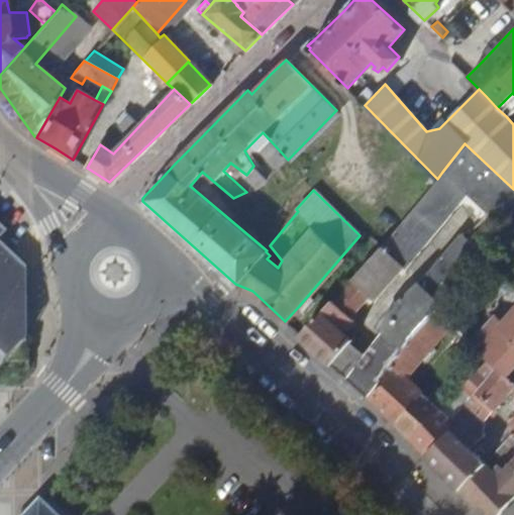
[(513,94),(512,93),(497,108),(506,116),(513,107),(513,94)]
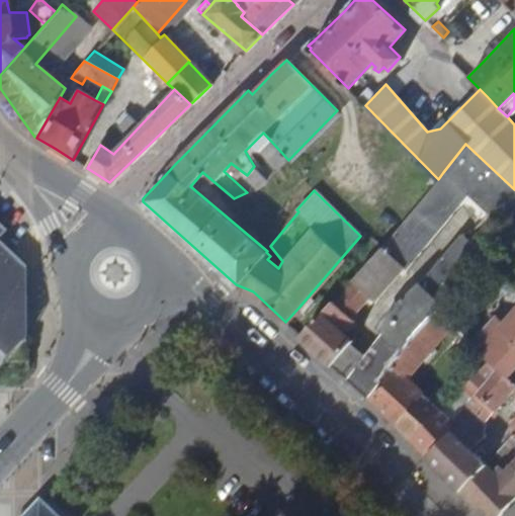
[(438,179),(379,246),(400,264),(403,267),(458,204),(467,212),(479,221),(487,211),(503,225),(505,222),(514,208),(514,189),(465,144),(443,172),(438,179)]
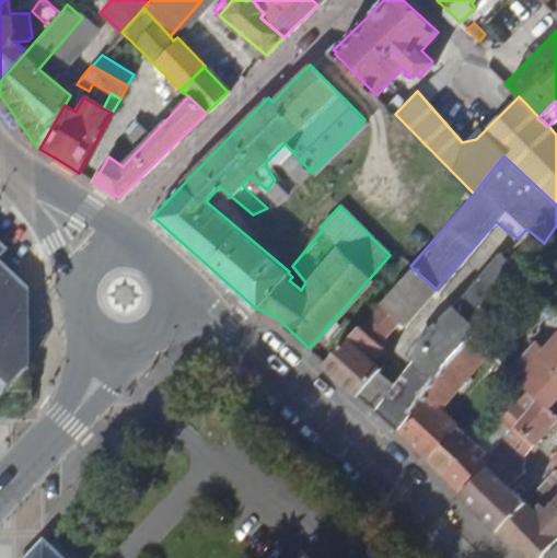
[(281,182),(270,193),(279,201),(291,189),(281,182)]
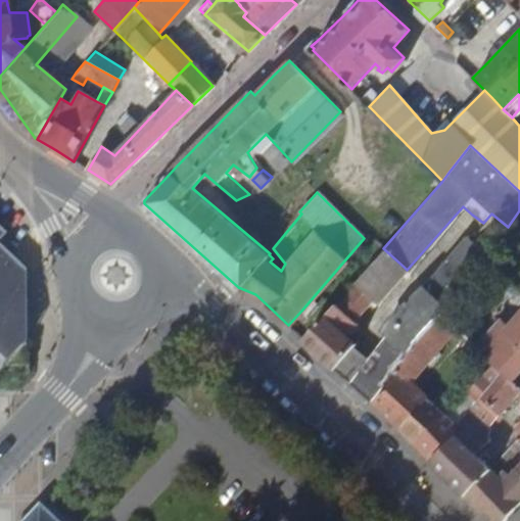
[(466,232),(393,312),(398,316),(349,380),(371,399),(419,331),(426,324),(438,310),(452,295),(467,278),(489,250),(466,232)]
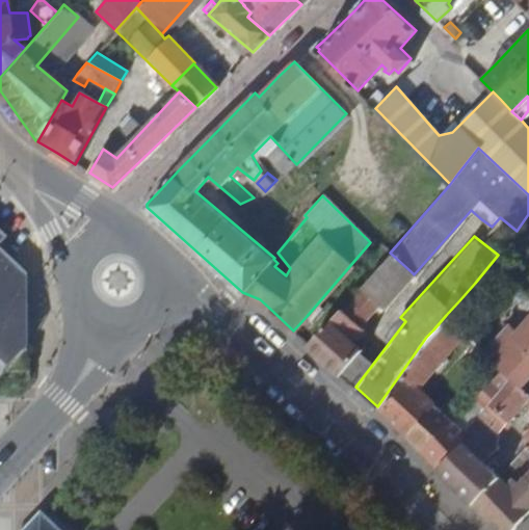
[(386,258),(406,276),(411,271),(390,253),(386,258)]
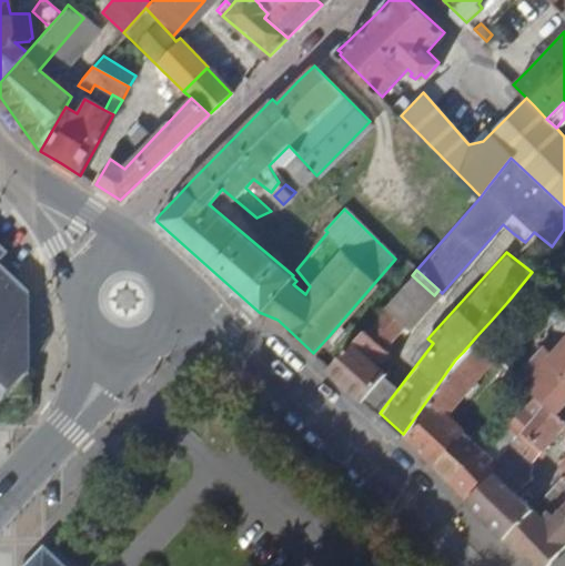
[(0,407),(26,407),(34,397),(33,388),(32,380),(30,366),(28,354),(26,343),(22,330),(18,315),(13,303),(8,290),(2,279),(0,274),(0,407)]
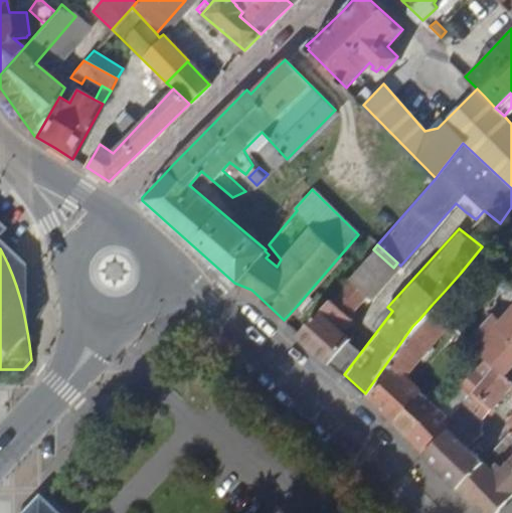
[(373,249),(330,300),(347,314),(365,293),(369,296),(393,268),(373,249)]
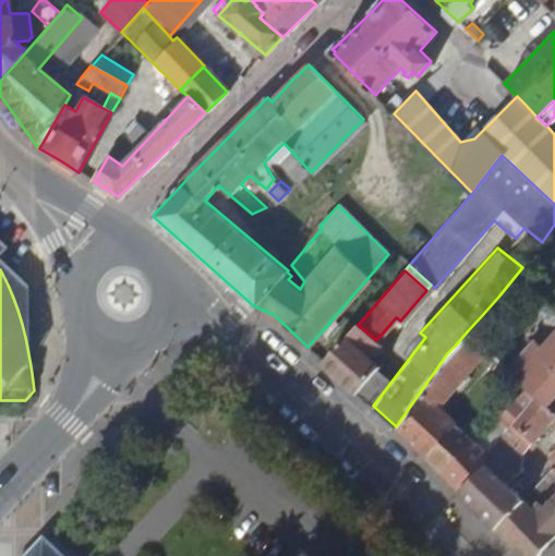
[(554,324),(540,312),(525,330),(532,338),(529,340),(523,348),(519,352),(502,336),(504,334),(483,315),(468,330),(520,379),(523,384),(528,387),(535,395),(550,407),(554,399),(554,324)]
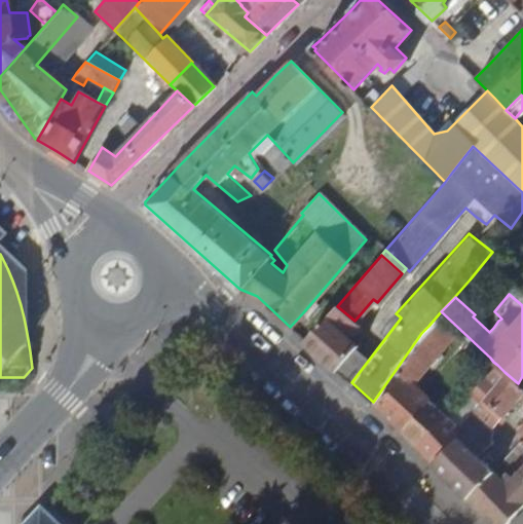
[(327,317),(343,333),(355,321),(337,306),(327,317)]
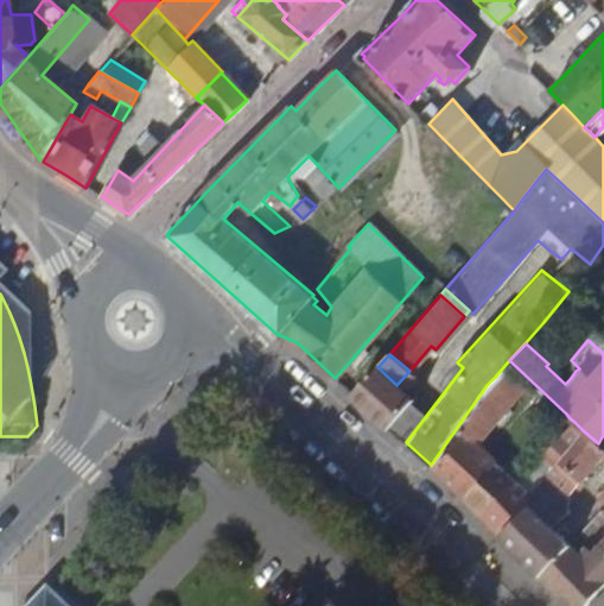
[(377,367),(354,395),(376,416),(388,427),(412,399),(396,385),(377,367)]
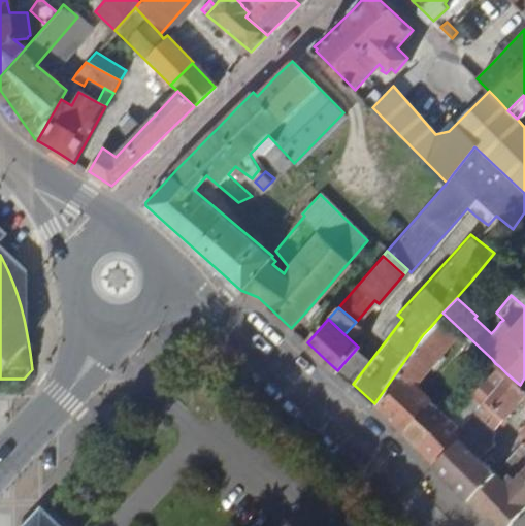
[(423,334),(374,403),(395,424),(416,445),(446,414),(413,383),(448,343),(430,327),(423,334)]
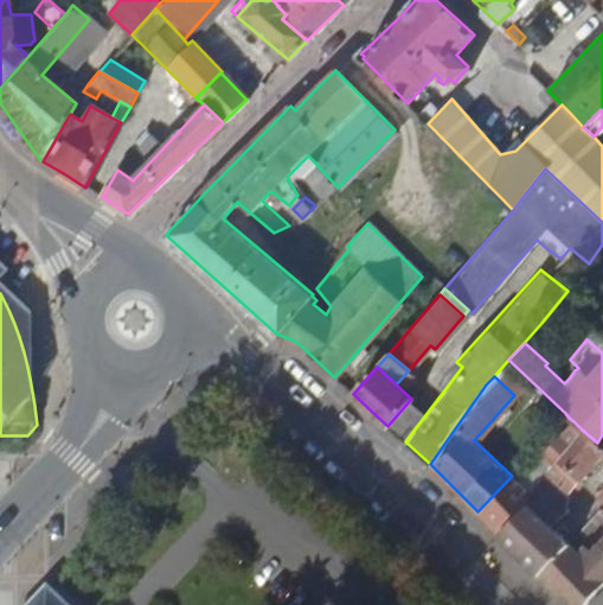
[(565,413),(558,420),(563,424),(569,418),(565,413)]
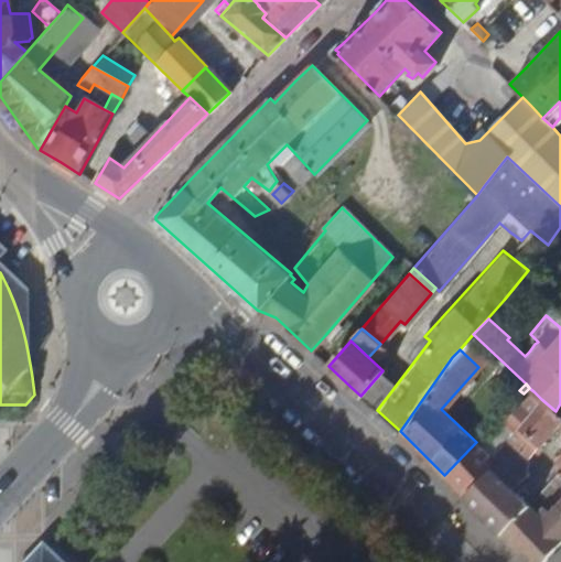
[(518,399),(502,417),(515,429),(541,399),(533,391),(524,404),(518,399)]
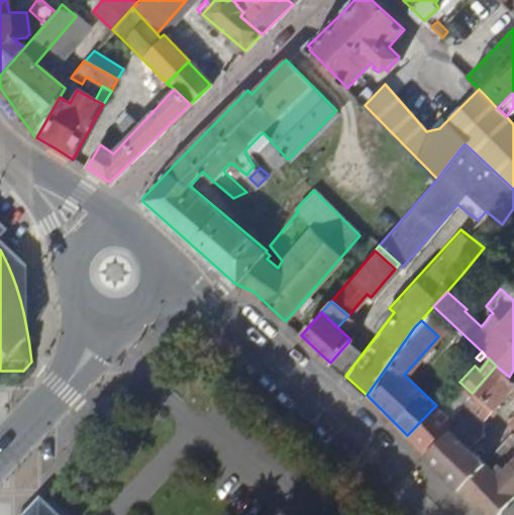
[(496,366),(472,393),(464,402),(481,415),(512,380),(509,377),(496,366)]
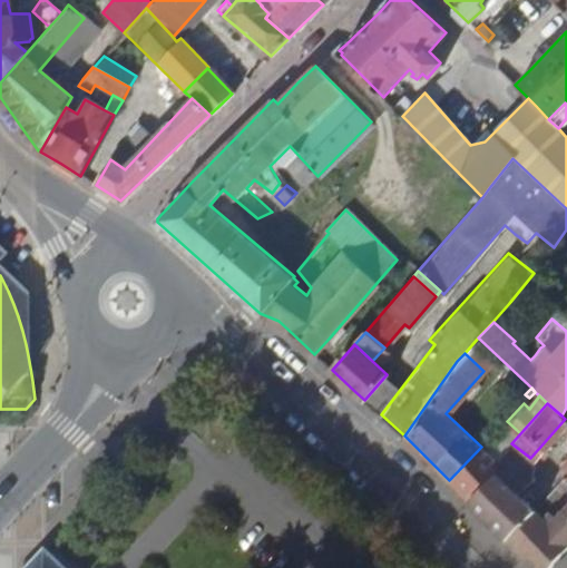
[(505,461),(500,466),(497,469),(517,489),(529,476),(530,458),(511,443),(500,456),(505,461)]
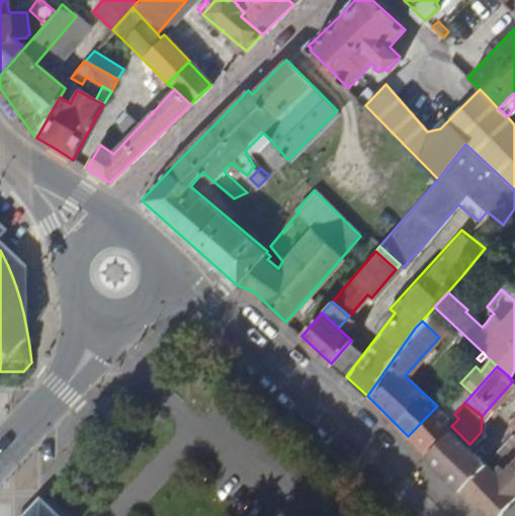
[(417,445),(424,453),(451,426),(454,423),(437,406),(408,436),(417,445)]
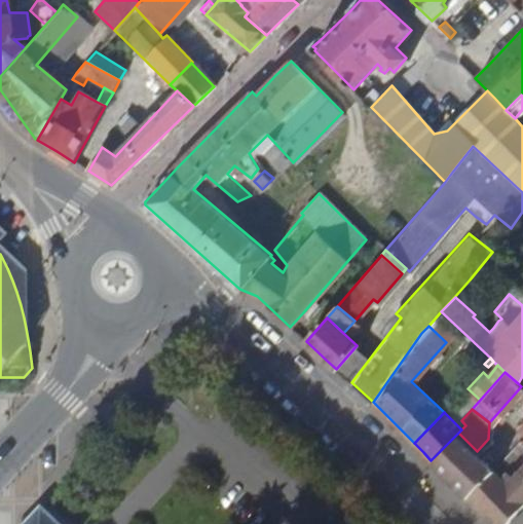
[(461,492),(464,495),(490,466),(477,451),(458,433),(431,460),(444,474),(452,482),(461,492)]
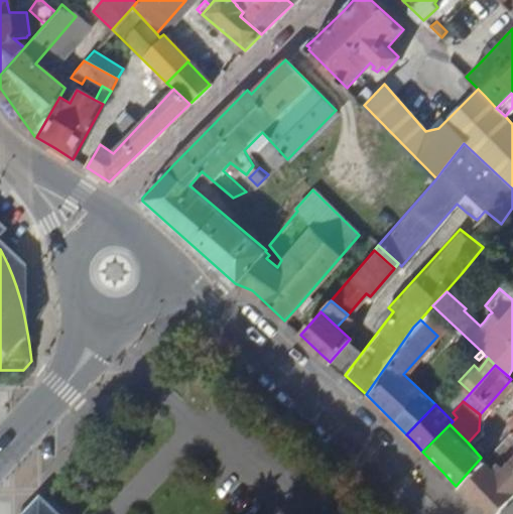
[(504,432),(493,444),(499,451),(510,439),(504,432)]
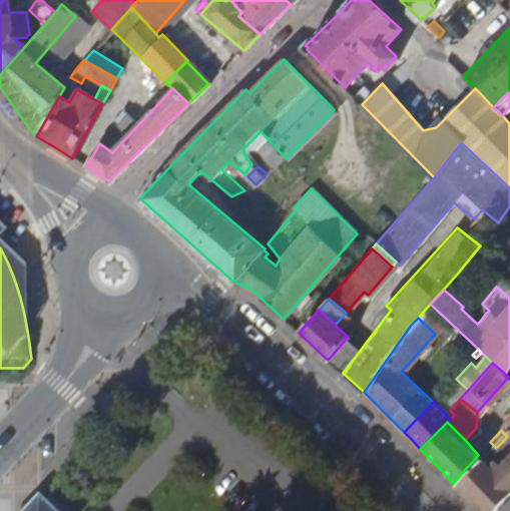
[(467,496),(481,510),(488,510),(509,487),(509,459),(505,454),(497,462),(490,457),(485,463),(478,455),(453,483),(467,496)]
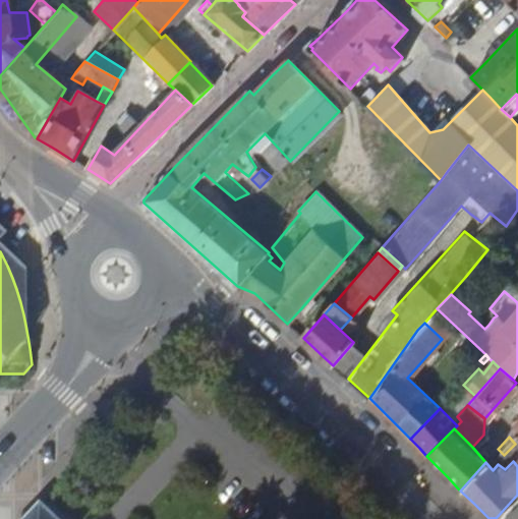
[(62,518),(41,501),(23,518),(62,518)]
